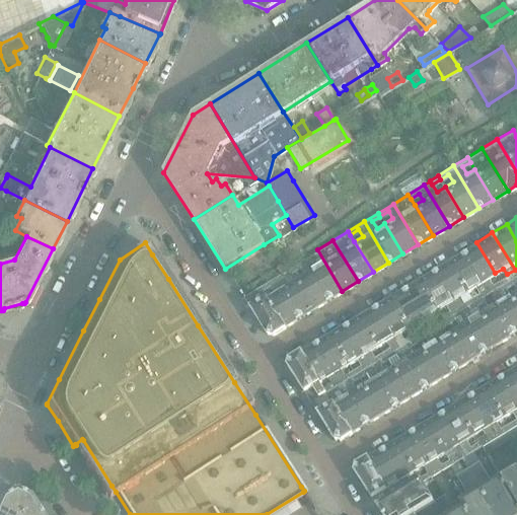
[(495,273),(476,242),(462,250),(485,288),(491,284),(488,278),(495,273)]
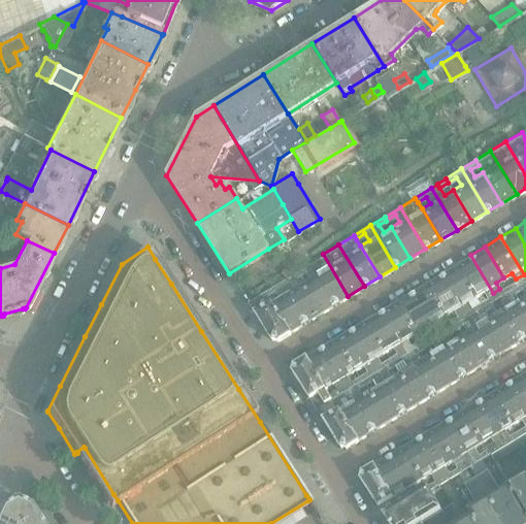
[(348,296),(323,254),(307,263),(332,304),(348,296)]
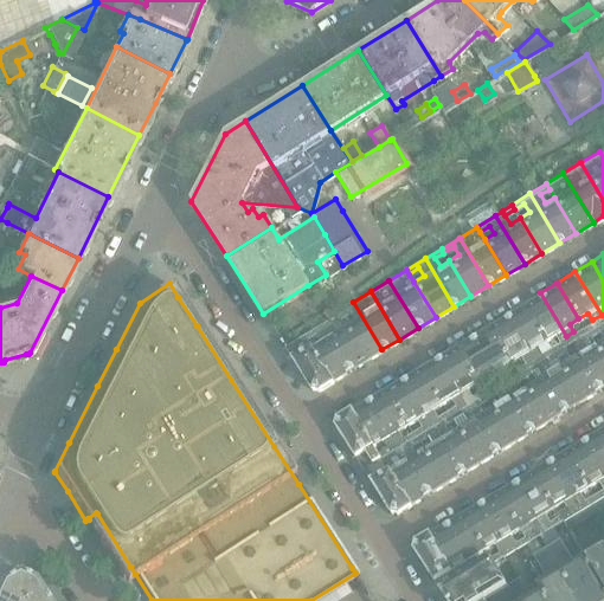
[(566,336),(540,292),(521,304),(545,340),(553,334),(558,341),(566,336)]
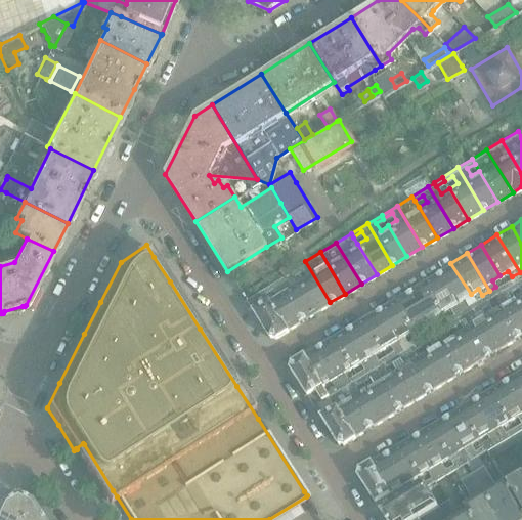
[(330,302),(305,261),(290,270),(293,274),(302,269),(305,275),(297,280),(315,311),(330,302)]
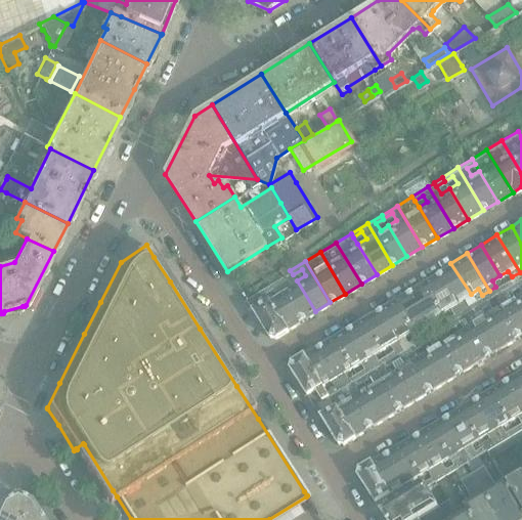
[(471,294),(450,263),(437,271),(460,308),(466,305),(462,299),(467,296),(468,299),(469,303),(474,300),(471,294)]
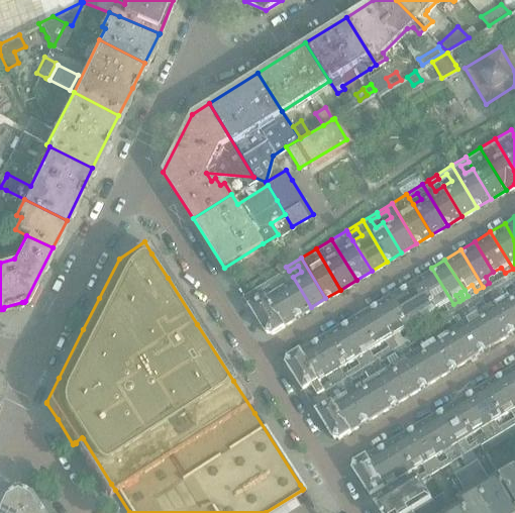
[(453,304),(431,268),(416,277),(434,308),(442,303),(445,309),(453,304)]
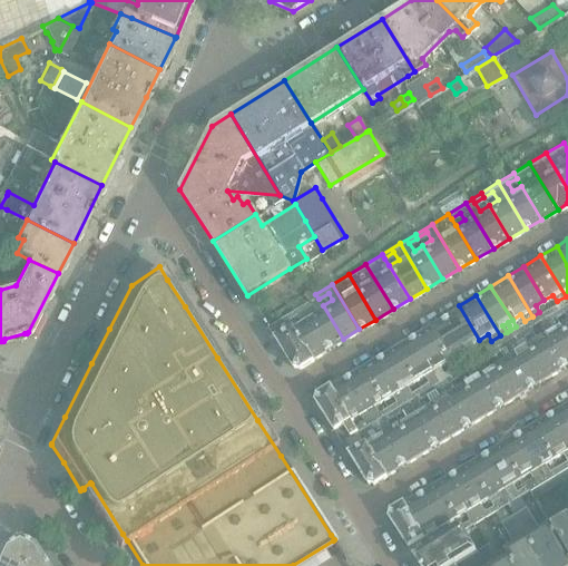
[(567,301),(566,296),(557,301),(548,306),(554,315),(561,311),(566,318),(558,322),(567,339),(567,301)]
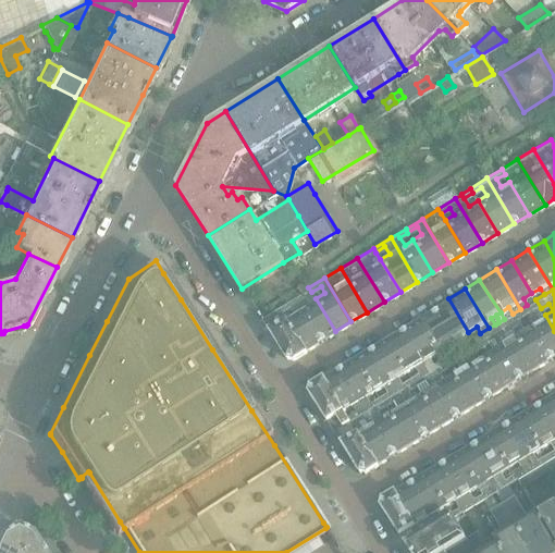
[(335,331),(316,298),(307,304),(300,293),(293,297),(319,341),(335,331)]
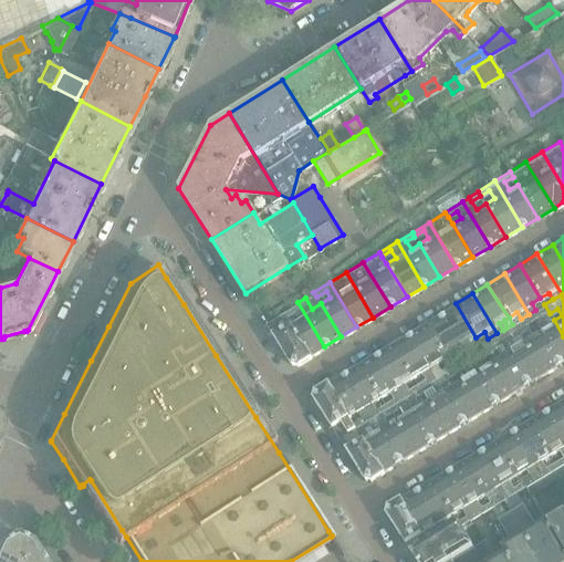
[(324,346),(298,302),(281,313),(307,356),(324,346)]
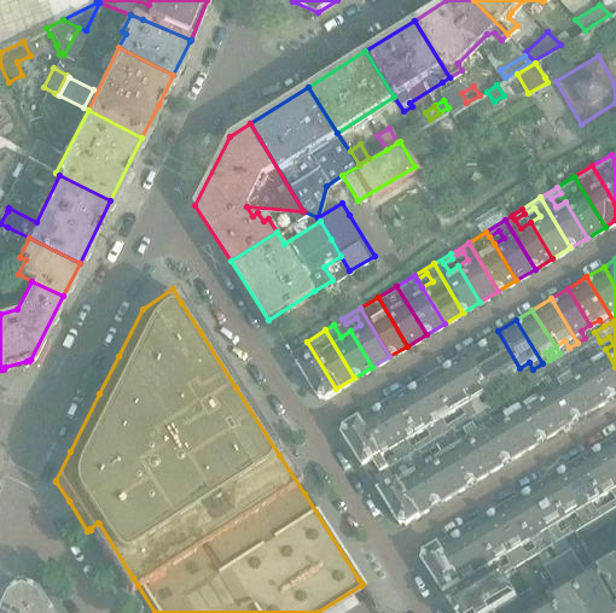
[(519,368),(498,331),(462,352),(484,390),(519,368)]
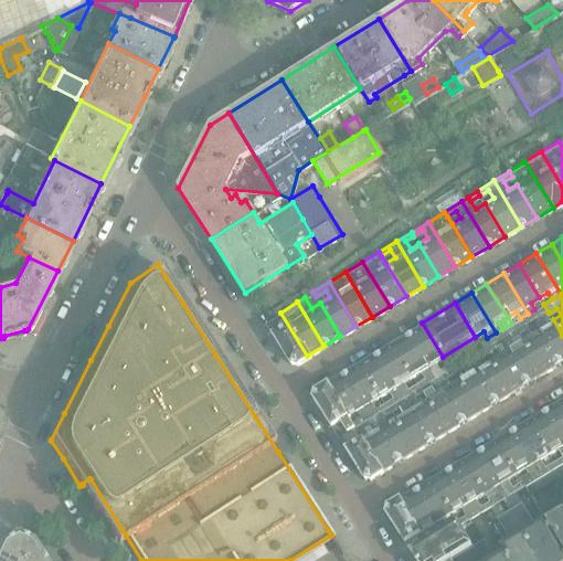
[(562,359),(562,336),(553,319),(549,313),(543,304),(534,309),(528,314),(558,362),(562,359)]
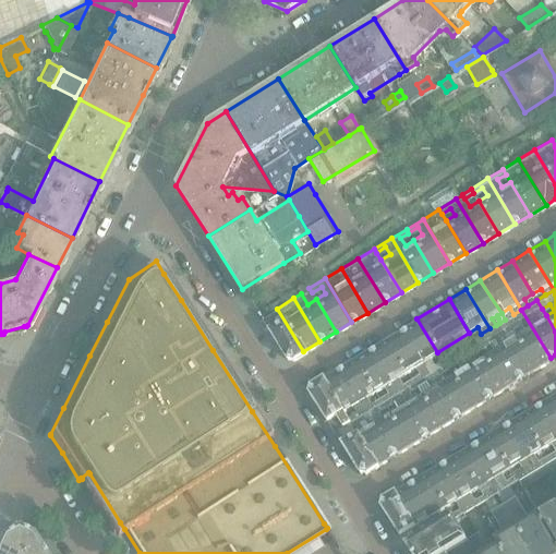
[(303,351),(277,309),(261,318),(267,328),(285,357),(292,359),(303,351)]
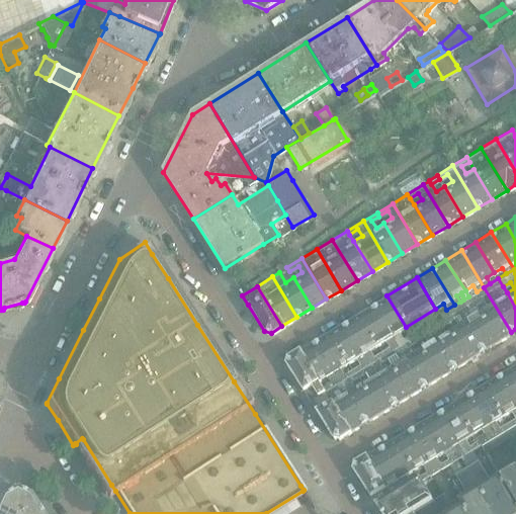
[(484,287),(477,291),(468,296),(474,305),(482,300),(485,307),(478,311),(497,341),(511,332),(484,287)]
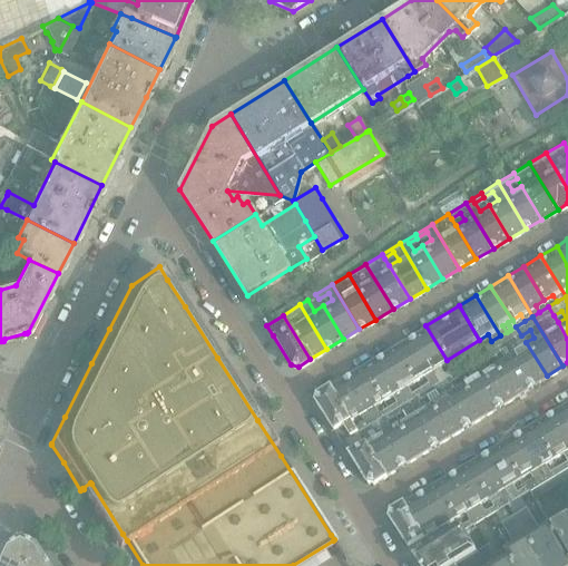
[(451,366),(447,360),(426,325),(410,335),(436,376),(451,366)]
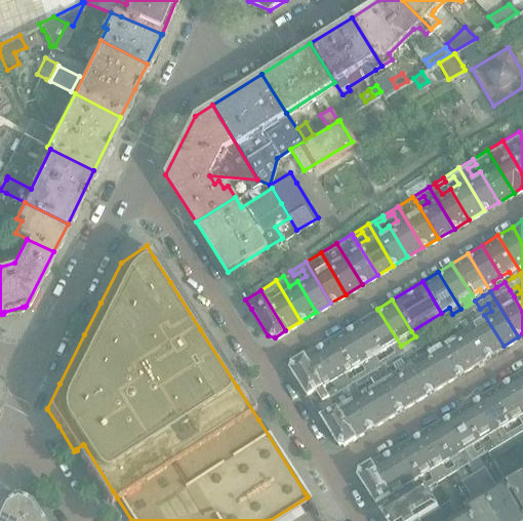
[(504,346),(484,315),(480,309),(475,301),(470,304),(467,306),(460,309),(488,355),(504,346)]
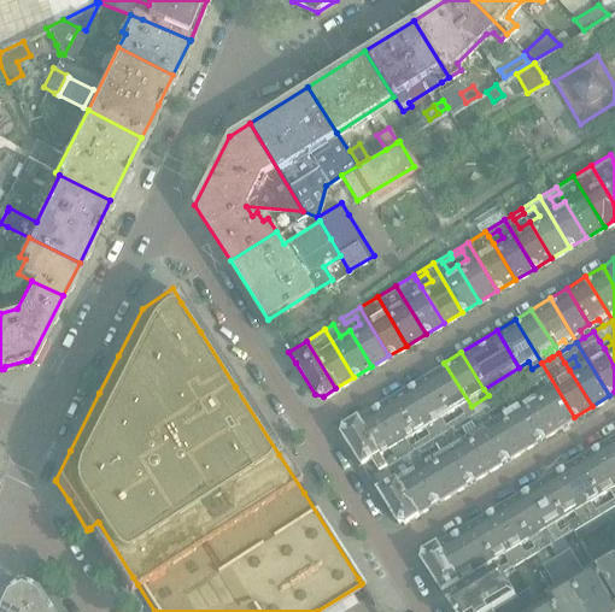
[(472,406),(444,363),(426,374),(449,410),(457,405),(462,412),(472,406)]
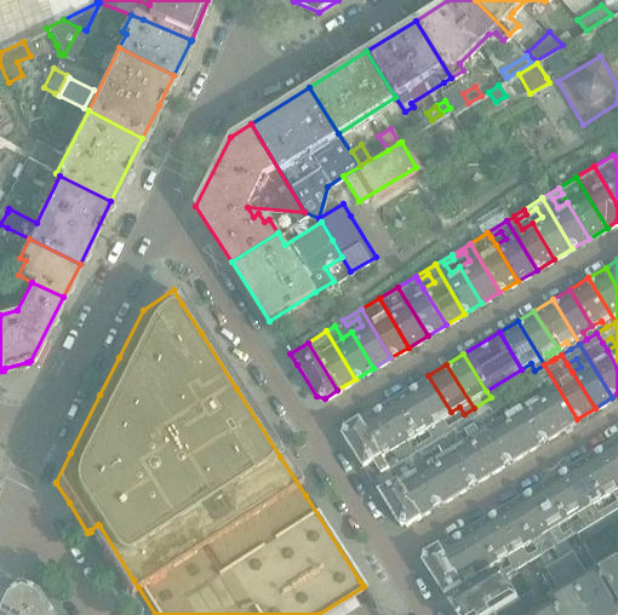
[(577,419),(544,365),(534,371),(526,377),(532,386),(542,380),(547,388),(537,394),(559,430),(577,419)]
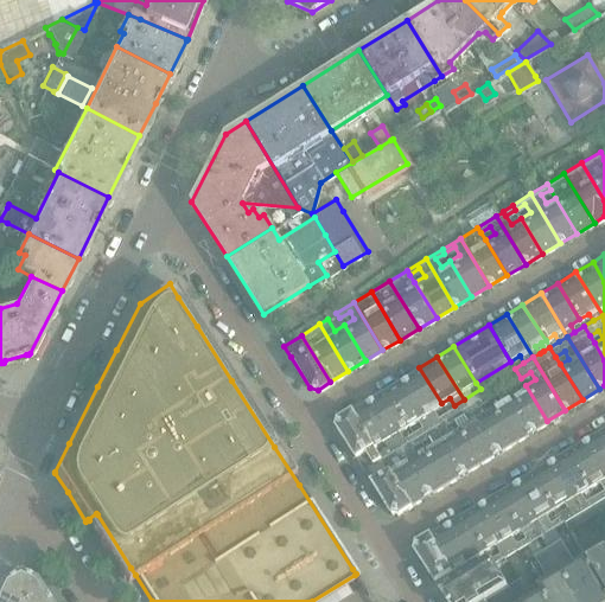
[(441,403),(419,367),(401,378),(428,421),(435,416),(431,409),(441,403)]
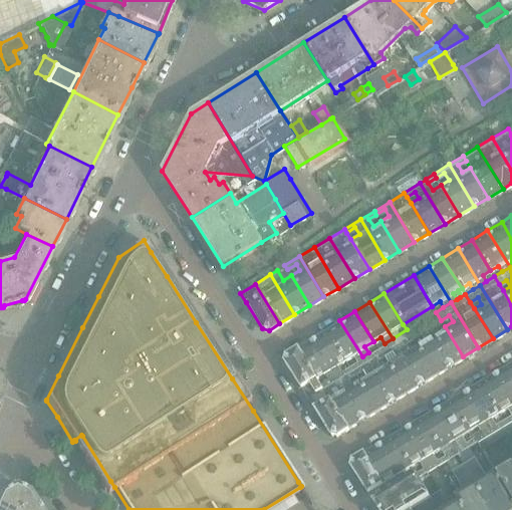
[(463,356),(445,326),(437,330),(433,324),(441,320),(436,312),(435,312),(438,316),(424,324),(448,365),(463,356)]
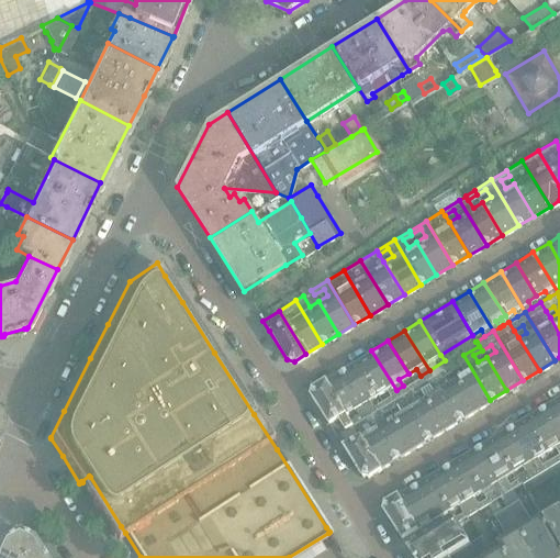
[(396,390),(371,350),(355,360),(376,393),(384,388),(389,394),(396,390)]
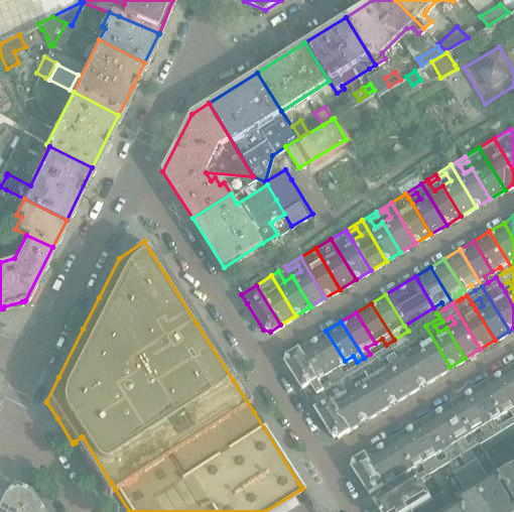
[(450,367),(425,326),(410,335),(413,339),(421,334),(424,341),(417,345),(435,376),(450,367)]
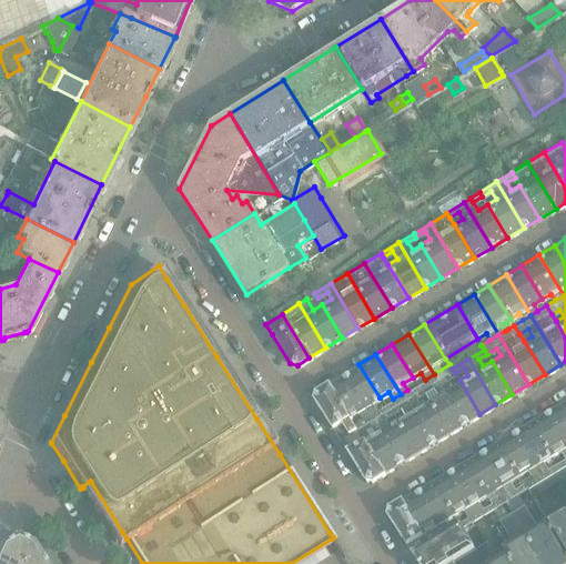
[(380,398),(359,364),(343,374),(373,423),(382,418),(390,413),(384,404),(375,410),(371,403),(380,398)]
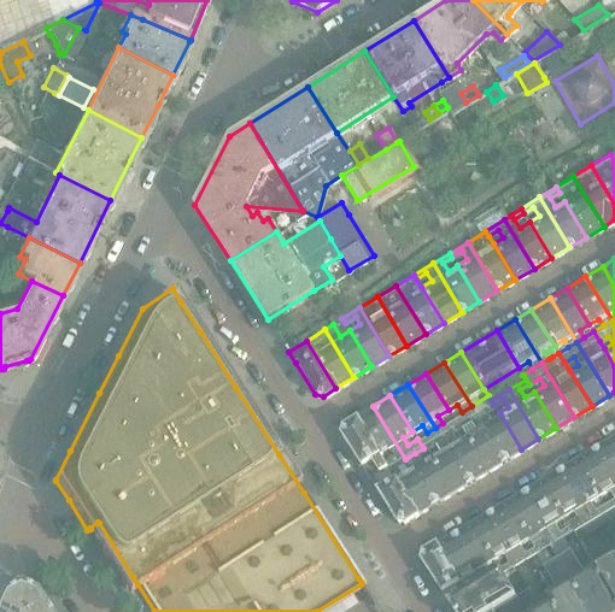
[(521,449),(499,412),(490,418),(485,411),(495,405),(491,400),(488,395),(472,406),(504,460),(521,449)]
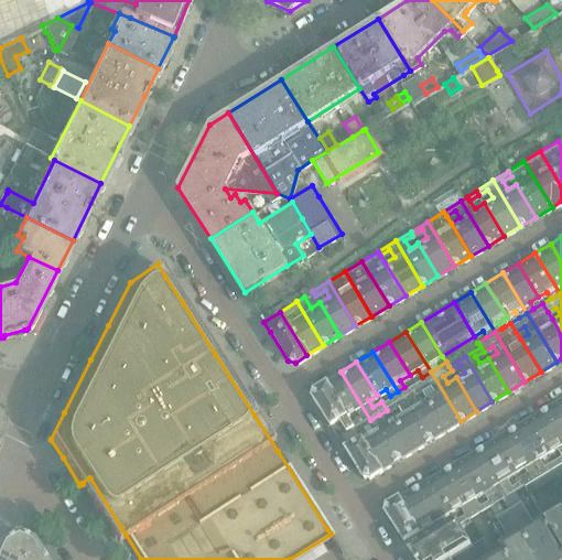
[(370,420),(341,372),(325,380),(346,415),(354,409),(358,416),(350,421),(353,424),(355,429),(365,423),(370,420)]
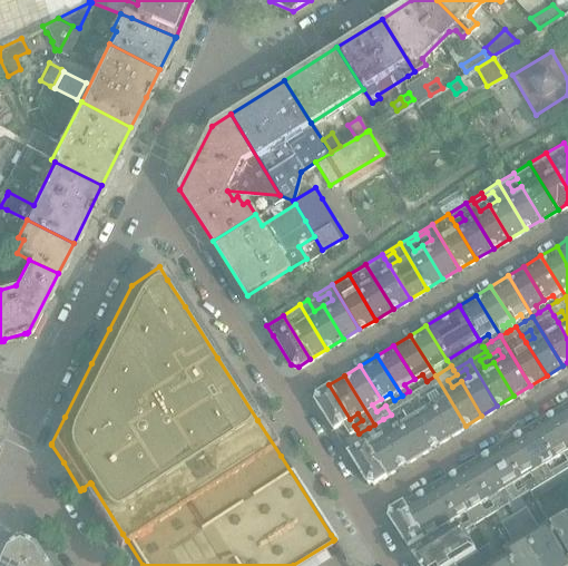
[(449,435),(466,426),(436,376),(427,381),(419,386),(424,394),(433,389),(438,396),(429,401),(449,435)]
